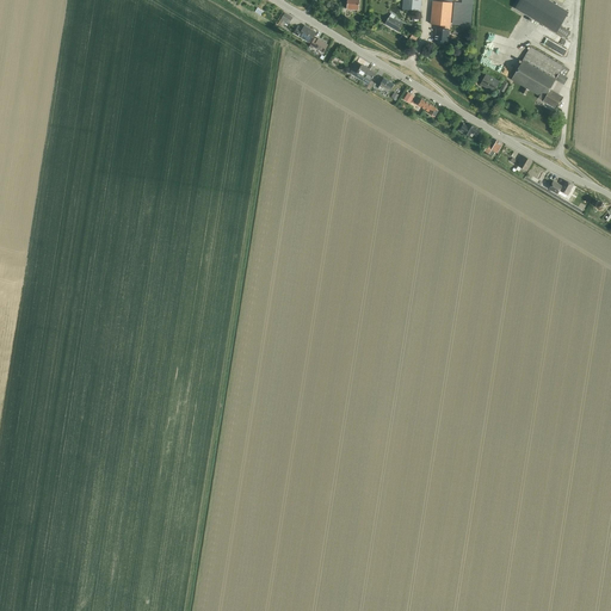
[(347,0),(346,8),(358,11),(359,0),(347,0)]
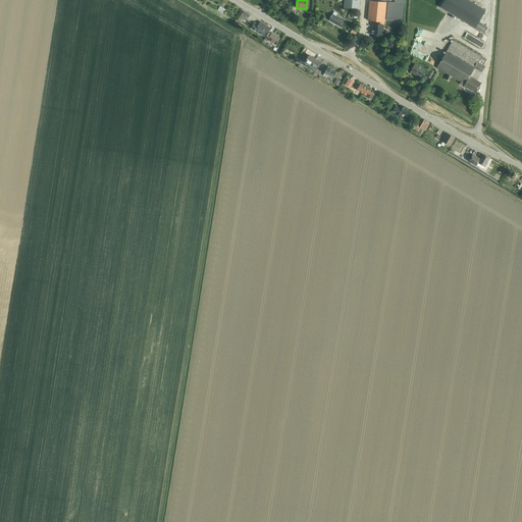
[(359,9),(360,0),(345,0),(344,8),(359,9)]
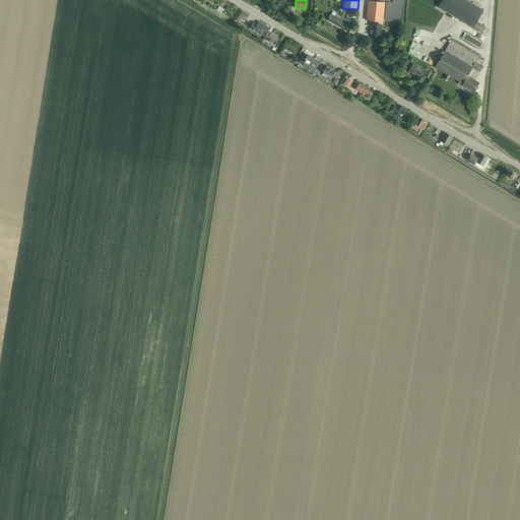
[(367,20),(375,21),(374,24),(371,24),(370,37),(381,38),(383,25),(383,22),(383,19),(394,20),(394,17),(384,16),(385,2),(385,0),(375,0),(375,1),(369,1),(367,20)]
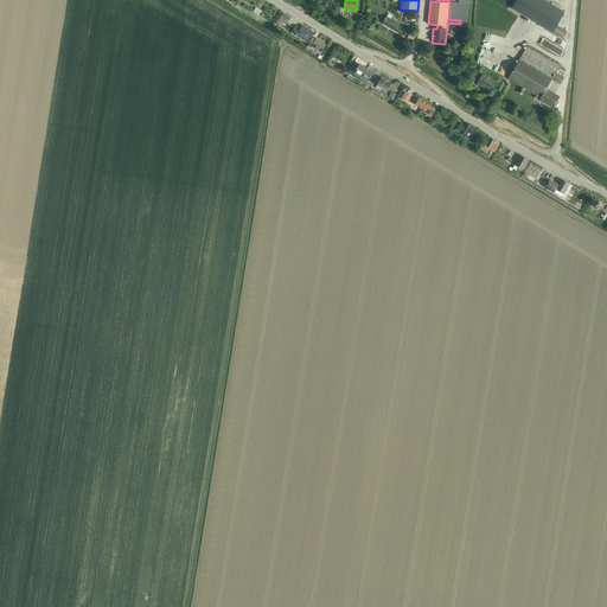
[(516,0),(511,8),(553,32),(556,25),(564,12),(544,0),(516,0)]
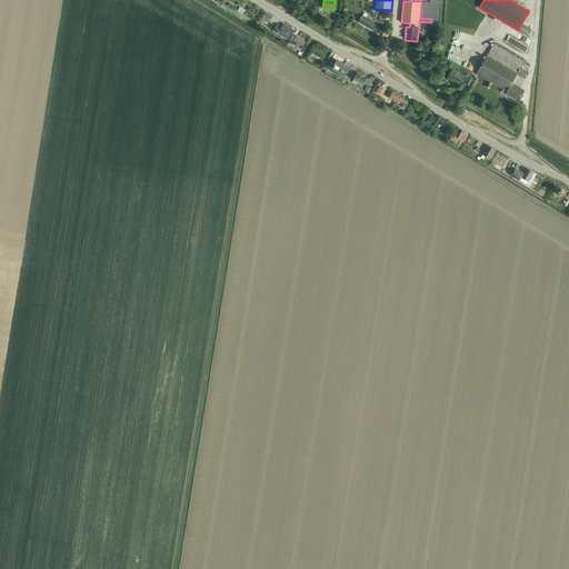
[(262,18),(269,22),(272,17),(266,12),(262,18)]
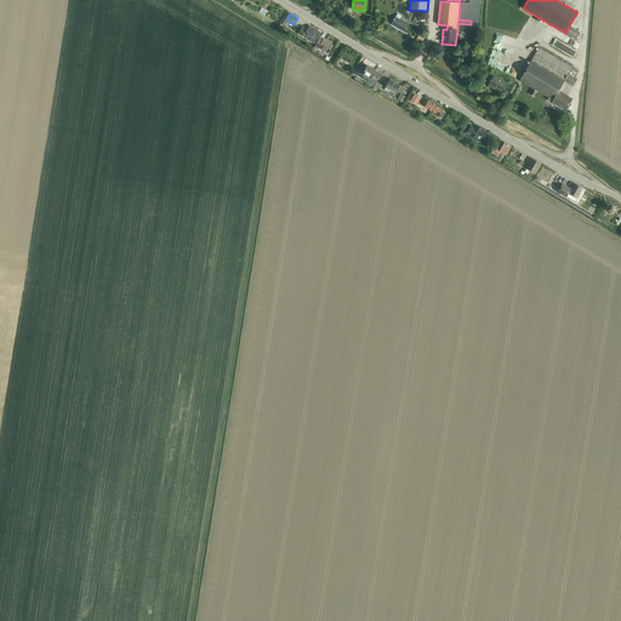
[(404,33),(409,24),(396,16),(391,24),(404,33)]
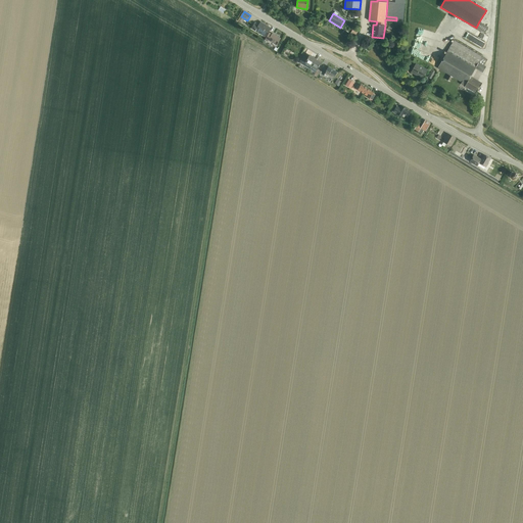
[(252,29),(255,31),(266,37),(270,30),(271,29),(271,28),(267,26),(267,27),(265,26),(265,25),(260,21),(259,26),(255,24),(254,25),(254,26),(252,29)]
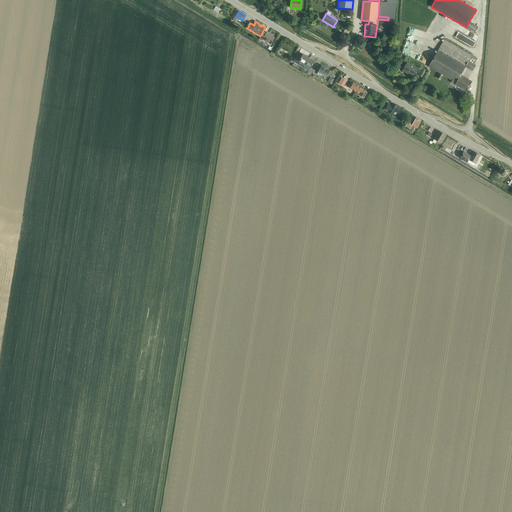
[(469,21),(466,27),(475,32),(478,27),(469,21)]
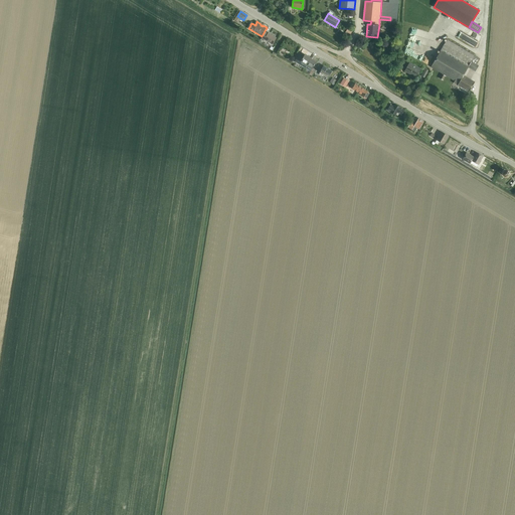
[(263,36),(261,39),(264,40),(264,39),(273,44),(274,42),(277,37),(269,33),(268,33),(266,32),(263,36)]
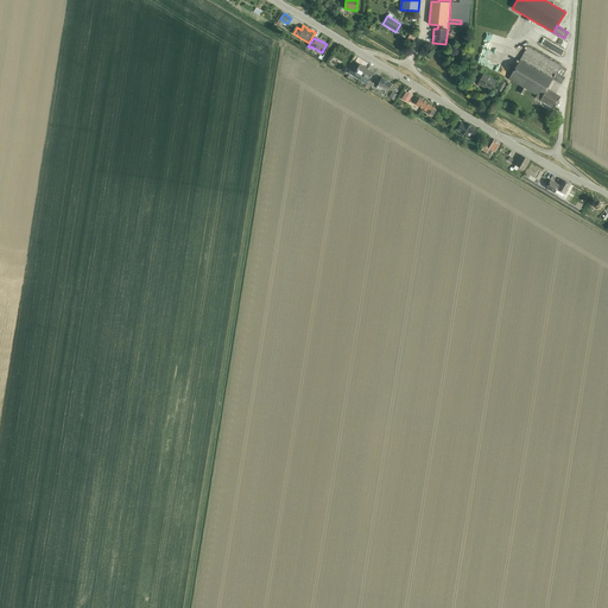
[(537,95),(536,97),(553,108),(561,96),(548,88),(552,80),(562,84),(565,78),(562,76),(567,69),(529,46),(510,80),(521,87),(519,93),(523,94),(526,89),(537,95)]
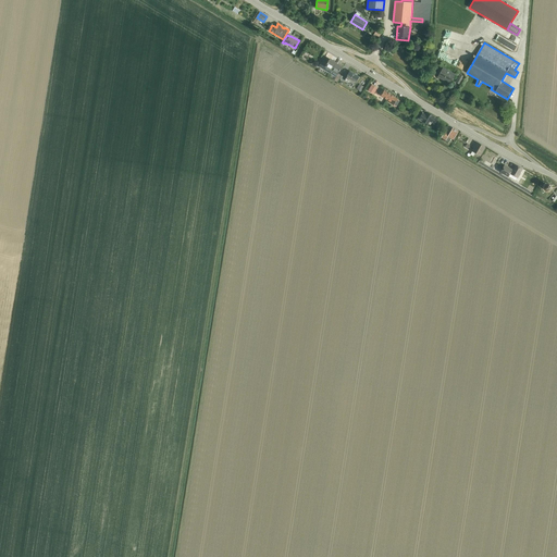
[(323,60),(319,67),(330,74),(332,71),(336,63),(330,59),(327,63),(323,60)]
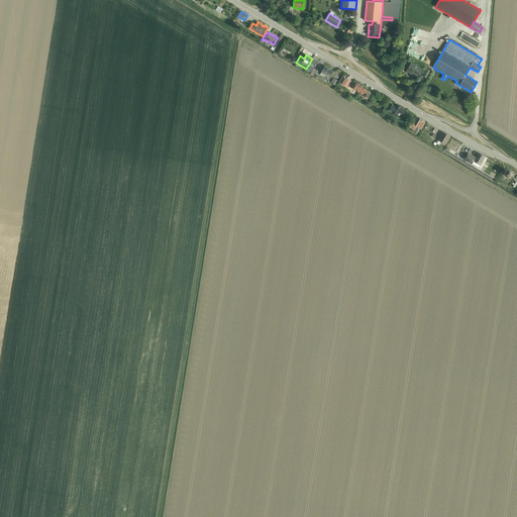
[(306,69),(310,71),(312,72),(313,69),(315,67),(318,62),(312,59),(308,66),(306,69)]
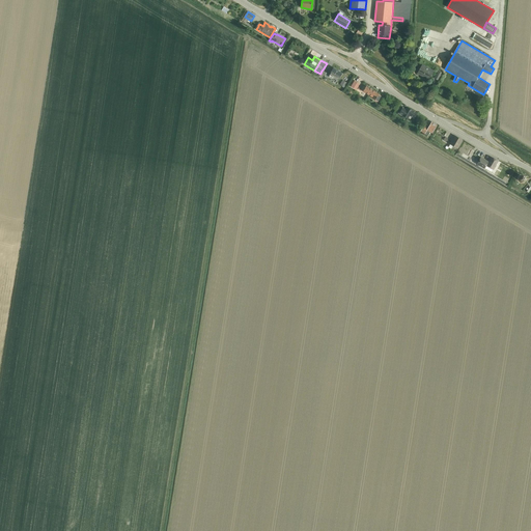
[(418,74),(428,80),(434,71),(423,64),(418,74)]
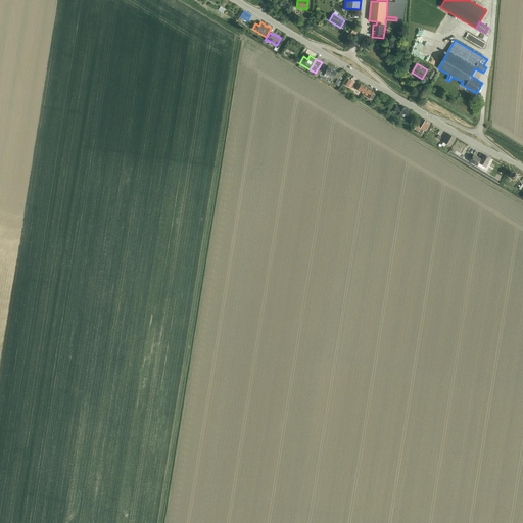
[(324,75),(330,79),(330,78),(333,80),(337,73),(329,66),(326,72),(324,75)]
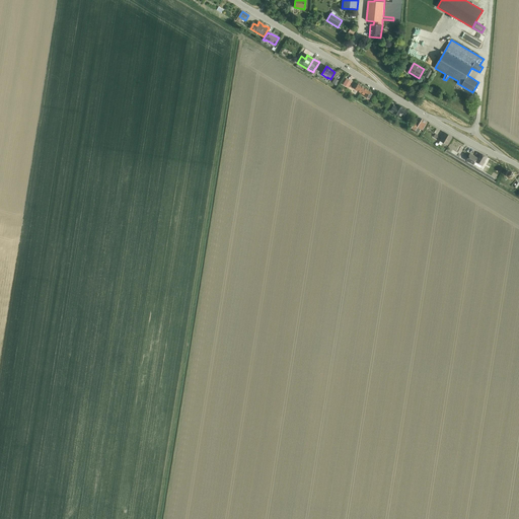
[(347,79),(344,83),(343,85),(348,88),(352,82),(347,79)]
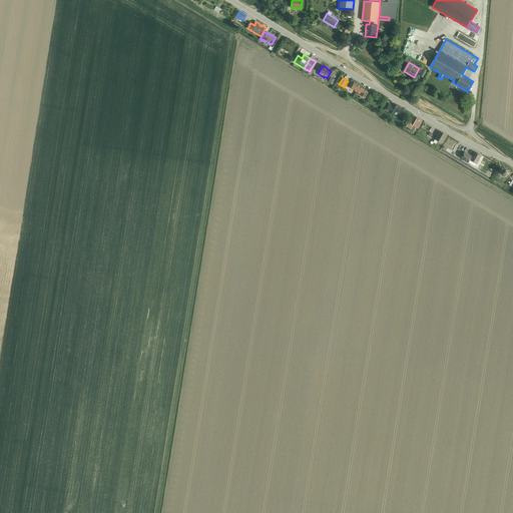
[(362,94),(361,95),(365,98),(368,93),(366,91),(354,84),(351,83),(349,87),(351,88),(362,94)]
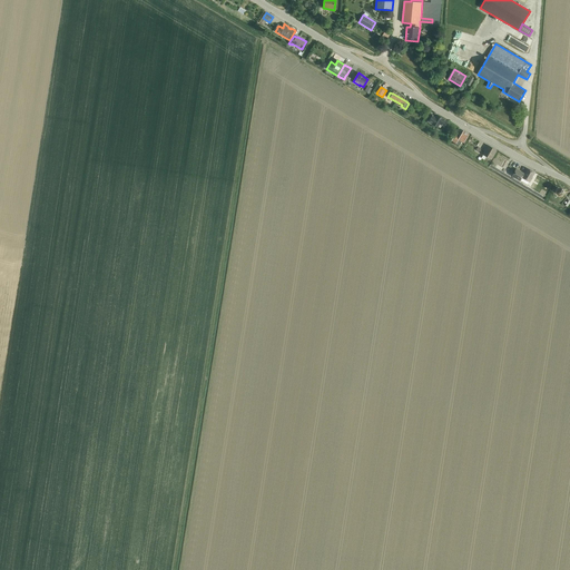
[(430,121),(429,121),(430,123),(432,124),(432,125),(438,128),(439,127),(440,128),(442,126),(444,127),(448,121),(443,118),(438,116),(436,118),(432,116),(430,121)]
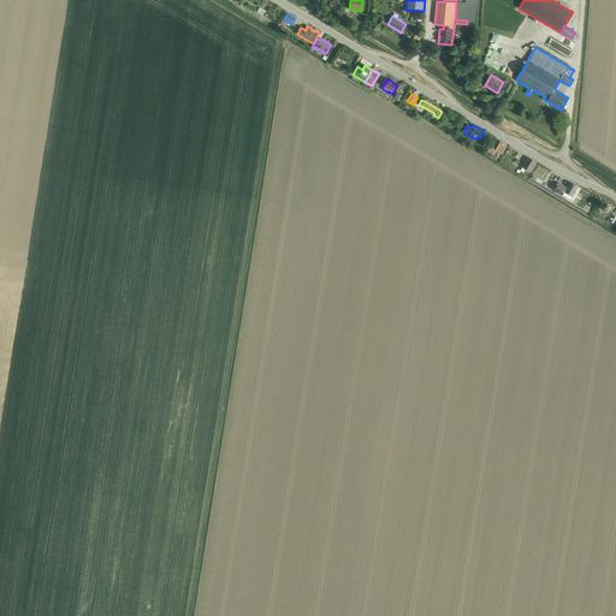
[(492,155),(496,158),(498,153),(502,154),(507,144),(501,142),(497,148),(492,146),(489,153),(493,155),(492,155)]
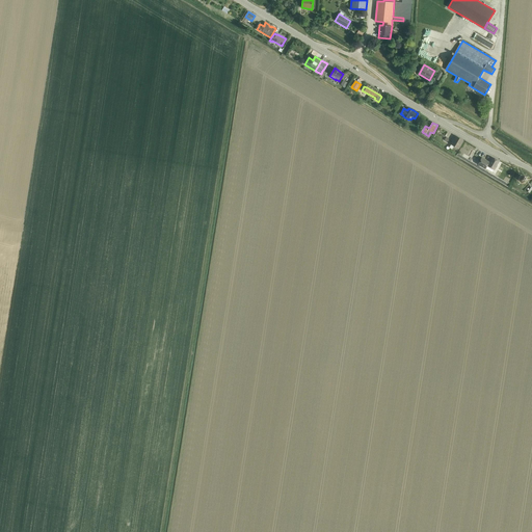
[(462,140),(456,136),(455,139),(453,138),(452,140),(452,141),(453,141),(452,144),(458,149),(462,140)]
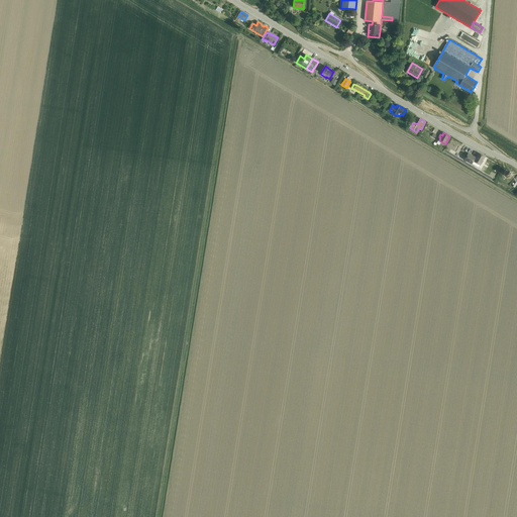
[(480,166),(485,157),(479,153),(476,158),(469,153),(464,161),(472,165),(474,162),(480,166)]
